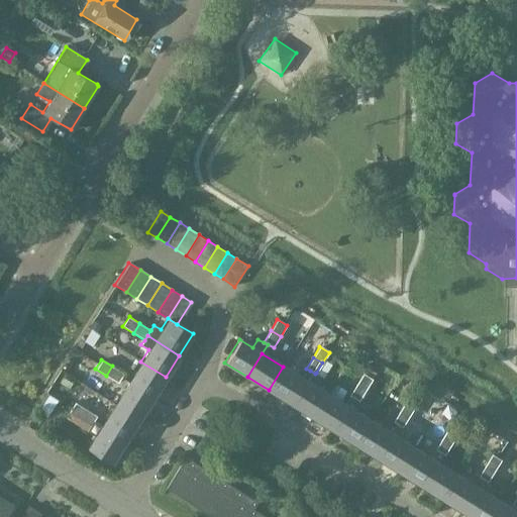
[(140,362),(127,383),(151,399),(166,377),(140,362)]
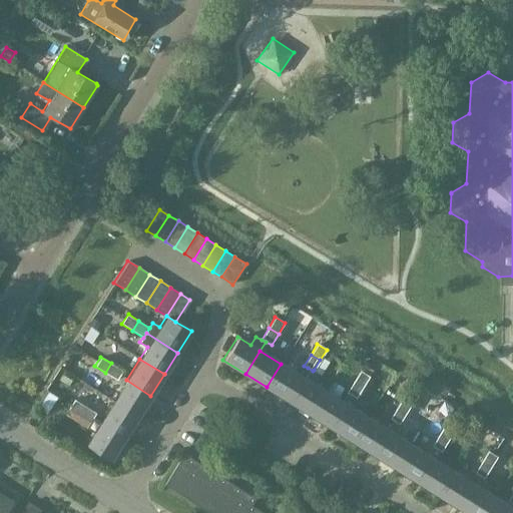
[(122,370),(111,363),(105,373),(116,380),(122,370)]
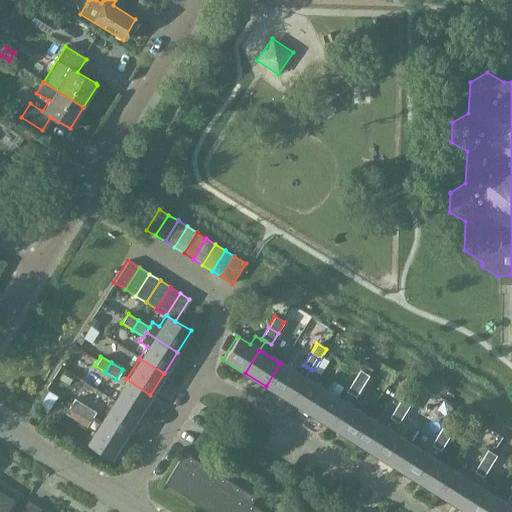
[(266,386),(287,400),(302,376),(280,363),(266,386)]
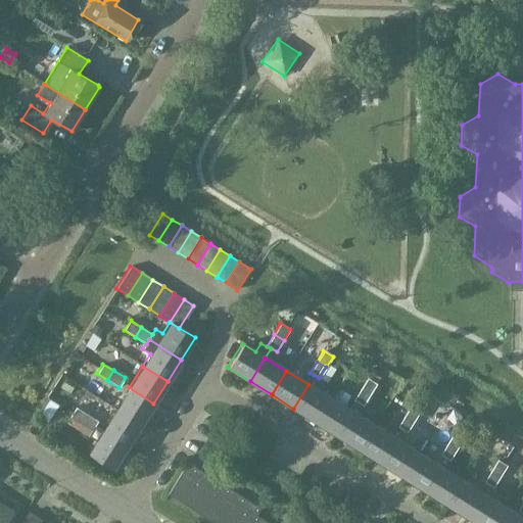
[(314,375),(308,385),(319,391),(326,381),(320,377),(319,378),(314,375)]
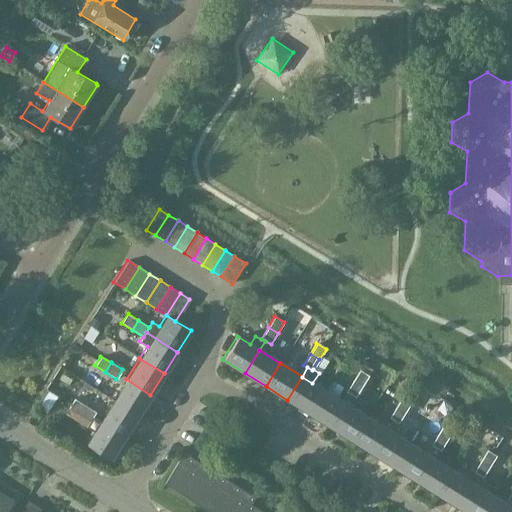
[(359,369),(352,380),(362,386),(368,376),(359,369)]
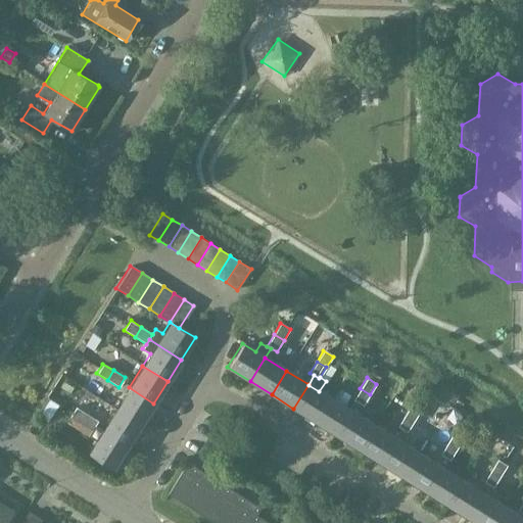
[(293,409),(316,422),(330,398),(319,391),(308,385),(308,384),(293,409)]
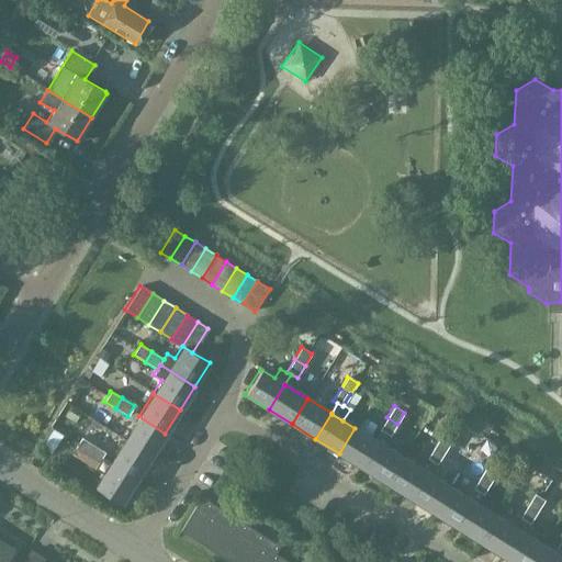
[(138,416),(124,440),(150,457),(165,434),(138,416)]
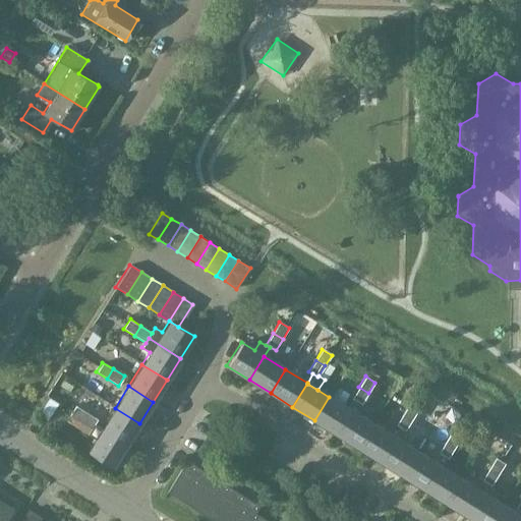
[(361,404),(368,393),(358,387),(352,398),(361,404)]
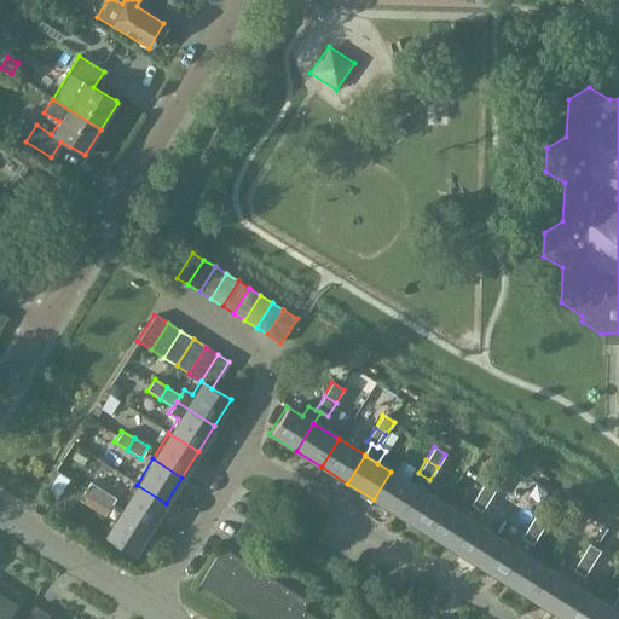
[(45,492),(55,499),(68,479),(58,472),(45,492)]
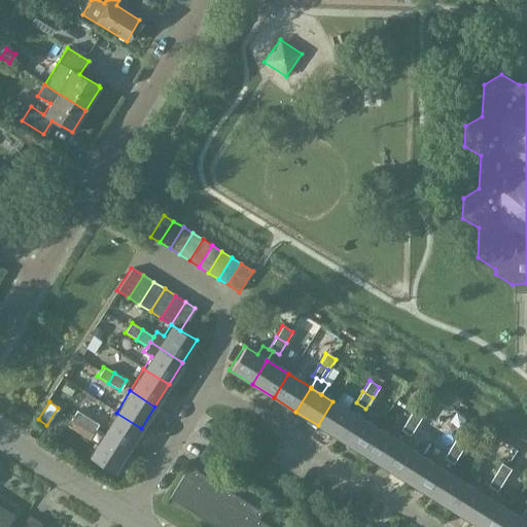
[(354,415),(332,401),(318,425),(340,438),(354,415)]
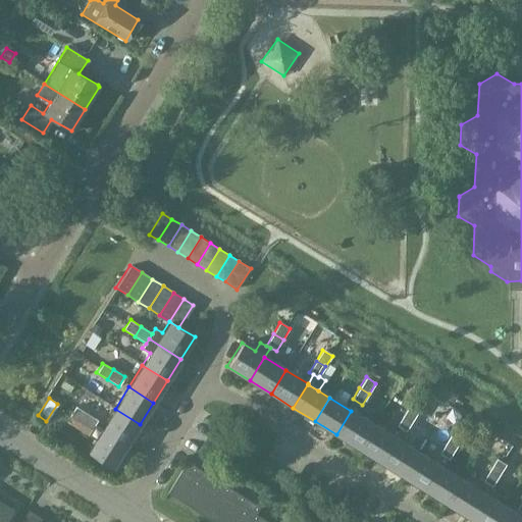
[(410,403),(403,414),(413,420),(420,409),(410,403)]
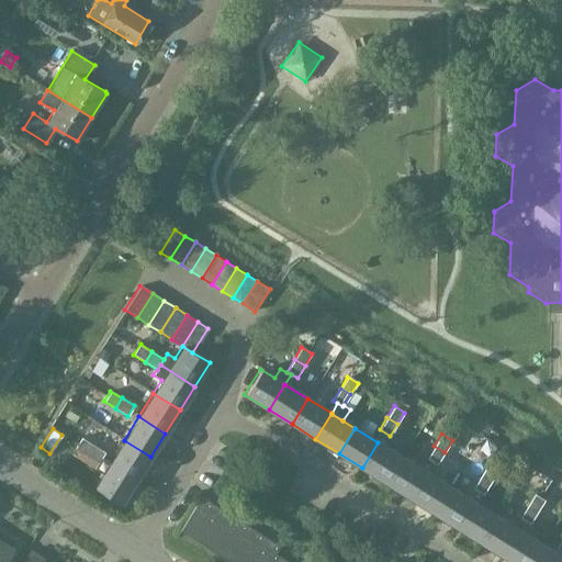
[(75,448),(87,454),(93,445),(81,437),(75,448)]
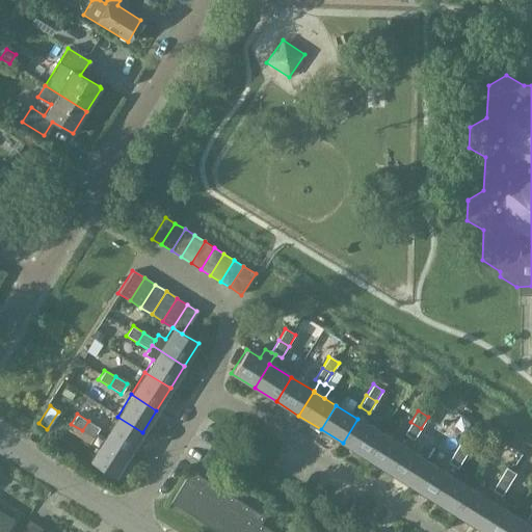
[(129,454),(142,432),(117,417),(103,439),(129,454)]
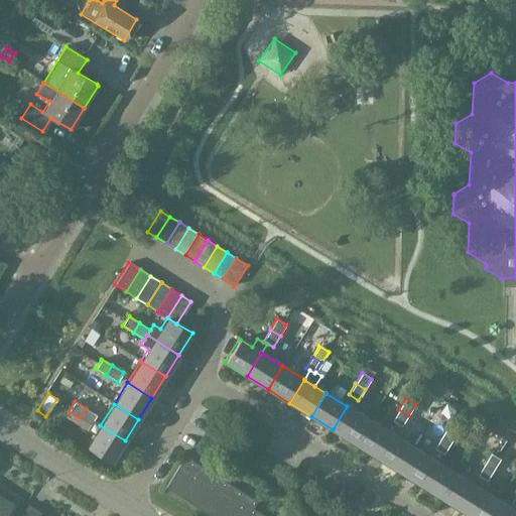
[(369,419),(347,406),(333,429),(354,443),(369,419)]
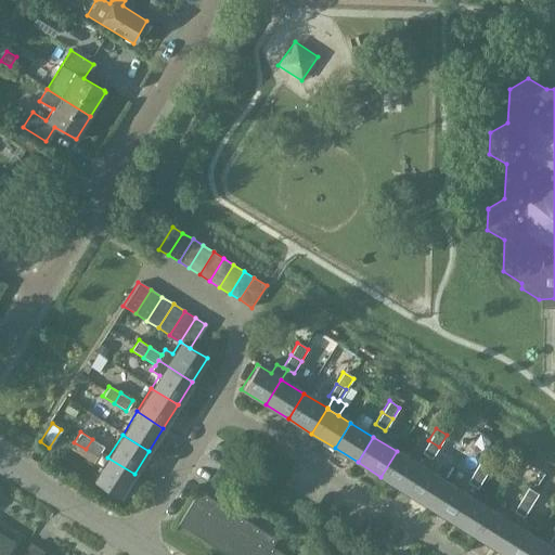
[(97,456),(99,453),(103,447),(92,439),(86,449),(97,456)]
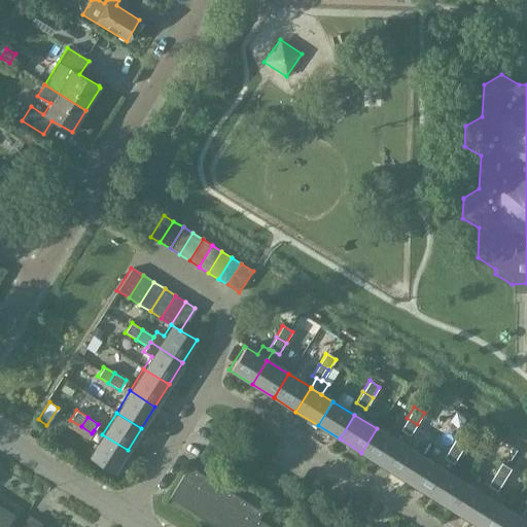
[(410,435),(417,424),(407,418),(399,429),(405,432),(410,435)]
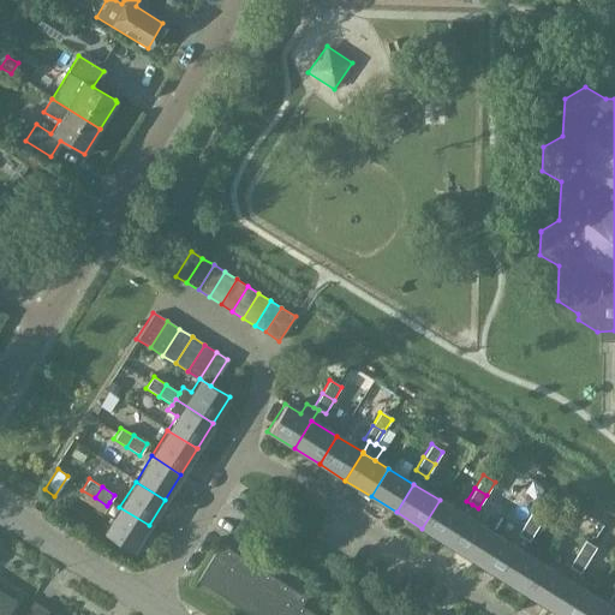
[(455,511),(440,500),(422,529),(447,544),(465,517),(455,511)]
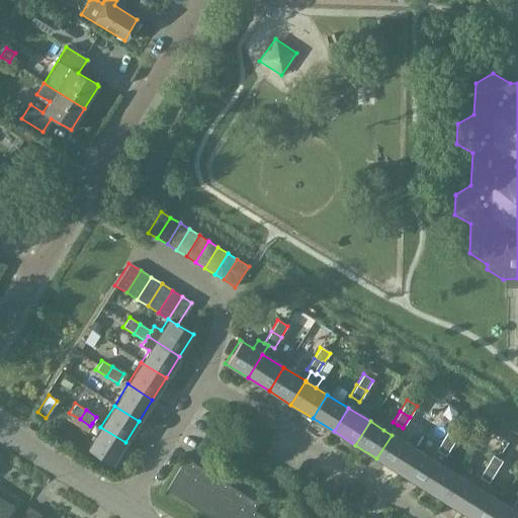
[(111,463),(125,442),(100,427),(100,428),(92,423),(90,426),(88,429),(96,434),(87,448),(111,463)]
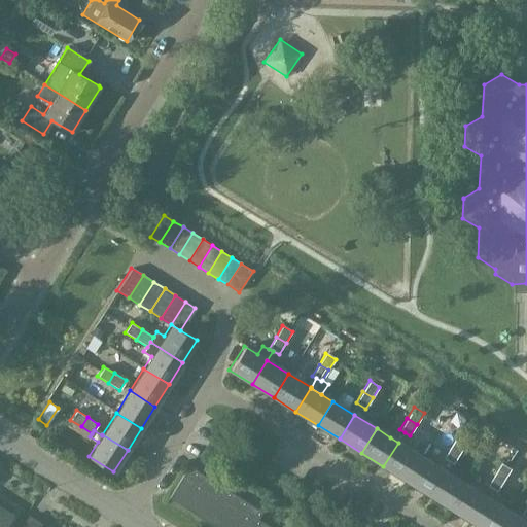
[(456,434),(450,446),(460,453),(466,442),(456,434)]
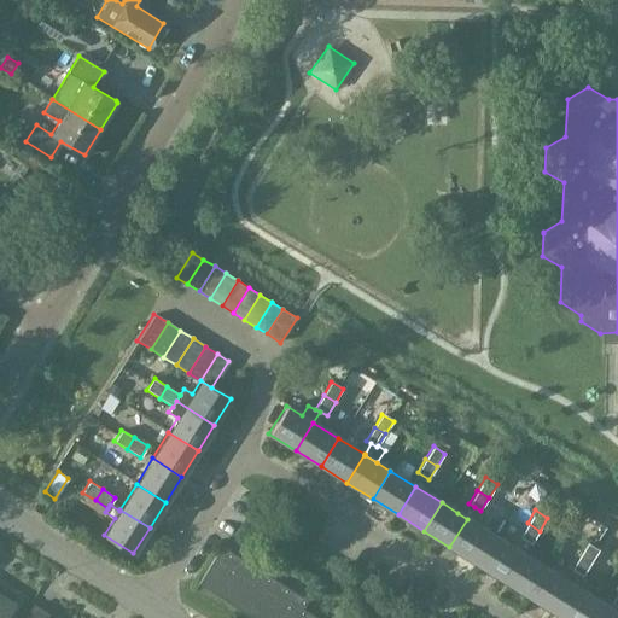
[(449,547),(476,563),(493,535),(478,526),(467,519),(449,547)]
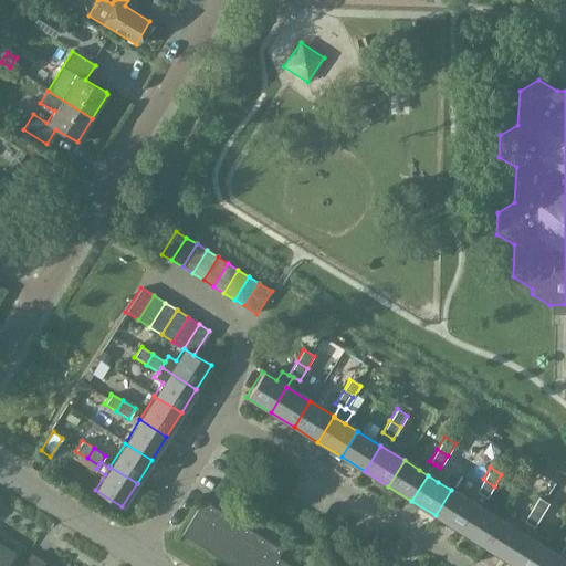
[(486,498),(494,486),(483,479),(475,491),(486,498)]
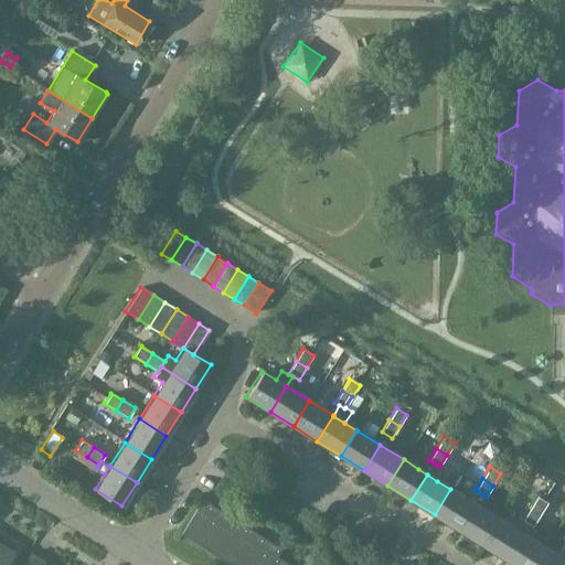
[(475,503),(450,489),(435,514),(458,530),(475,503)]
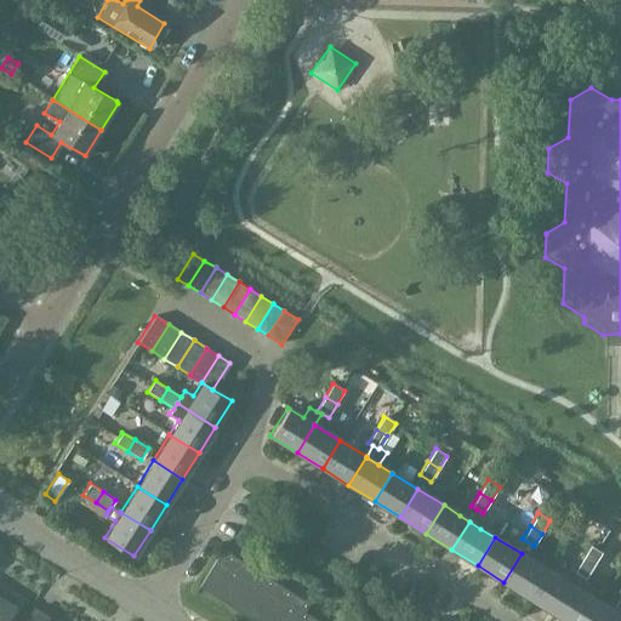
[(602,552),(590,546),(581,558),(593,565),(602,552)]
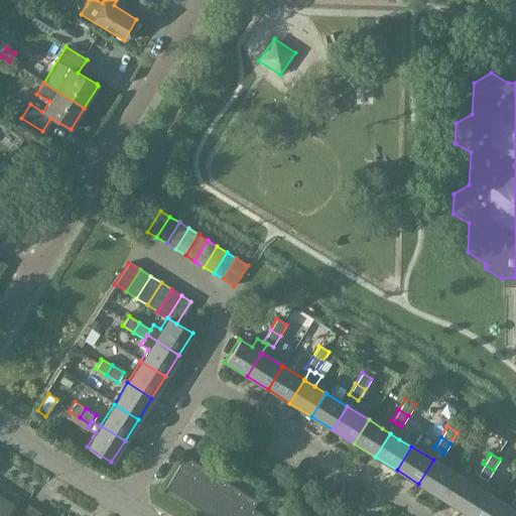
[(184,457),(165,487),(188,502),(208,472),(184,457)]
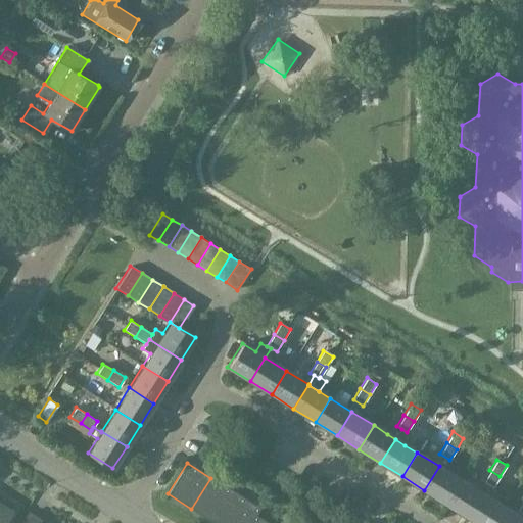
[(439,466),(424,490),(445,504),(461,480),(439,466)]
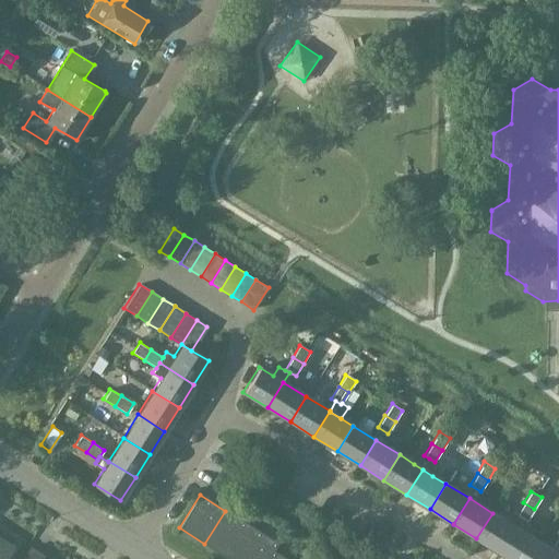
[(516,514),(527,521),(534,509),(523,502),(516,514)]
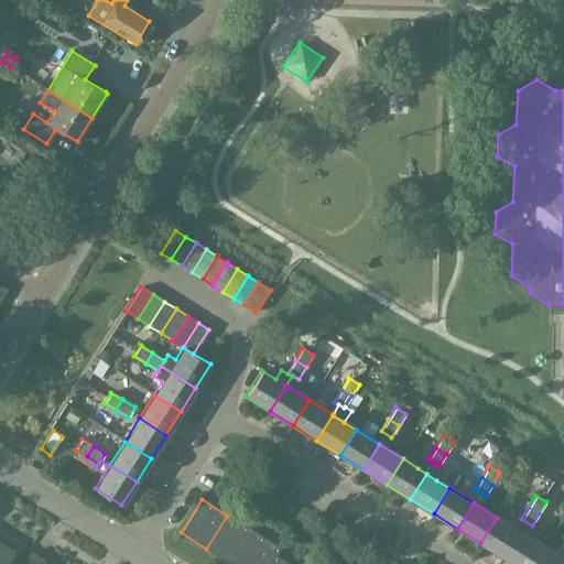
[(206,549),(229,563),(232,563),(253,532),(227,516),(206,549)]
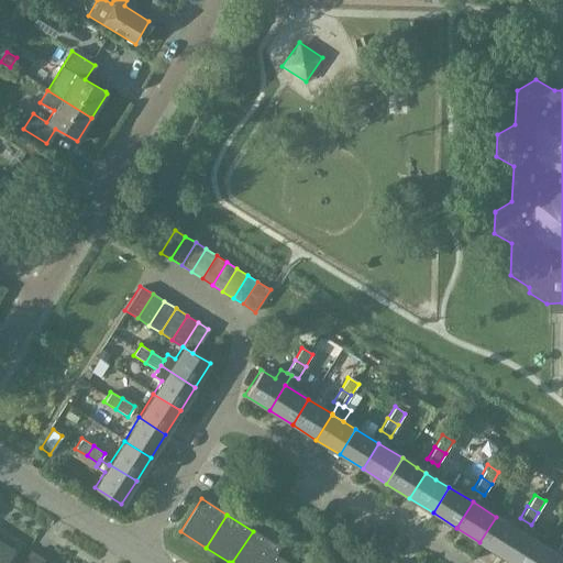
[(479,542),(504,556),(519,531),(496,517),(479,542)]
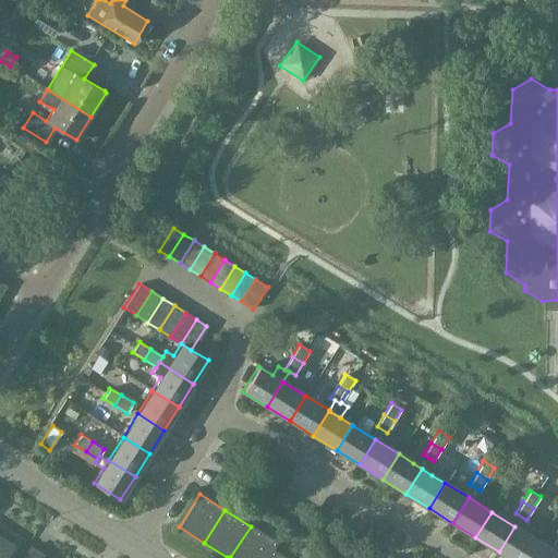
[(251,526),(230,557),(265,557),(271,549),(276,542),(251,526)]
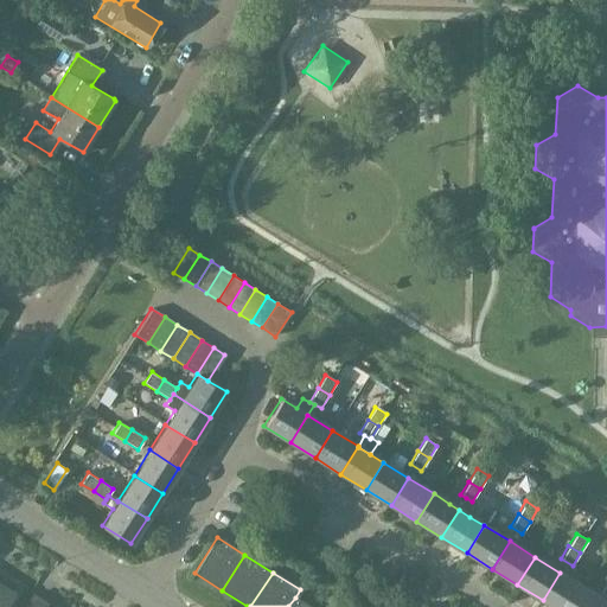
[(560,573),(543,600),(553,606),(573,606),(586,589),(560,573)]
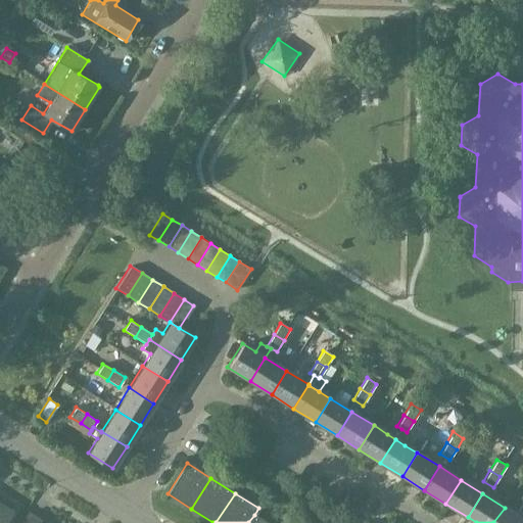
[(0,522),(4,522),(13,511),(0,502),(0,522)]
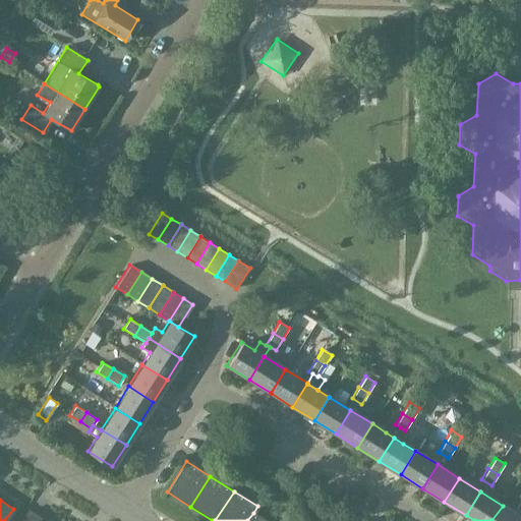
[(513,512),(503,506),(491,520),(520,520),(520,503),(519,503),(513,512)]
